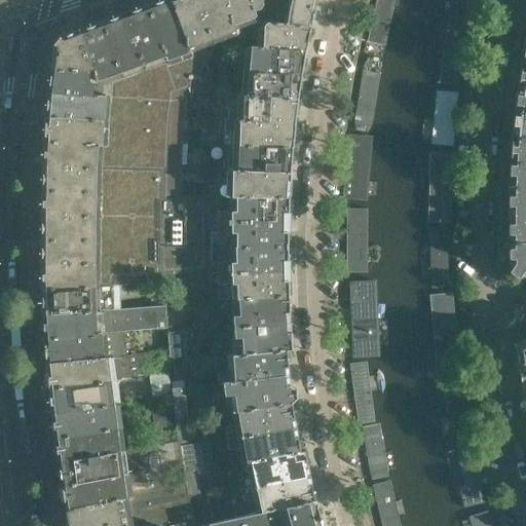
[(200,81),(171,0),(160,0),(148,5),(181,96),(192,92),(200,81)]
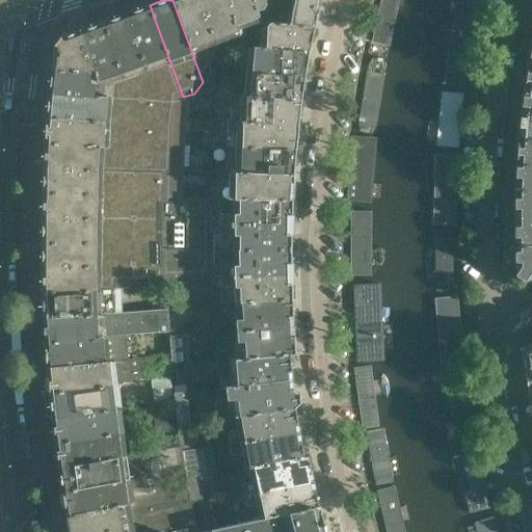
[(219,59),(197,0),(173,0),(203,82),(214,65),(219,59)]
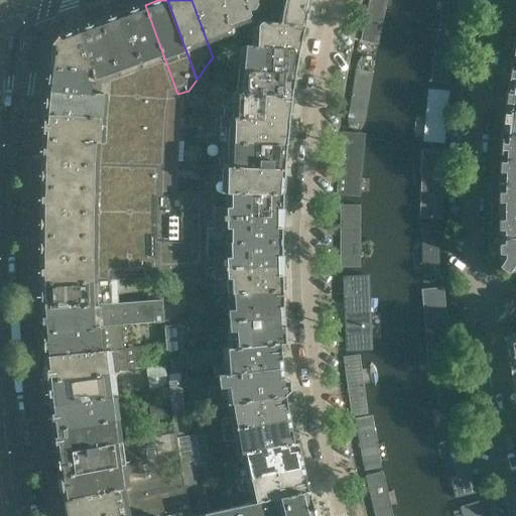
[(237,48),(231,32),(219,0),(191,0),(213,57),(237,48)]
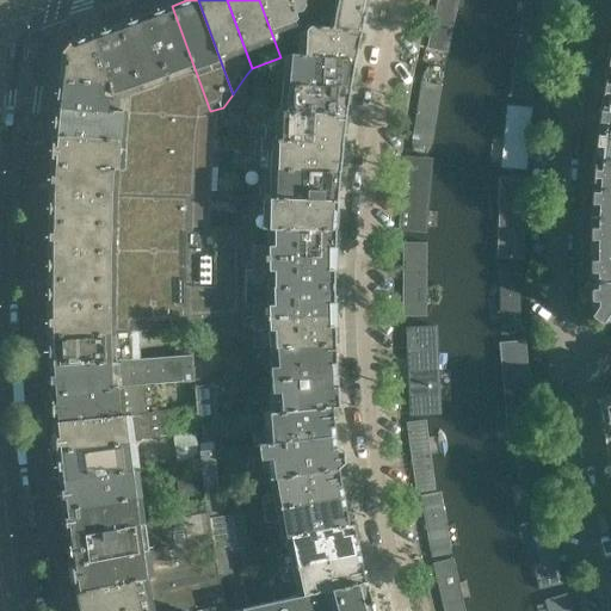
[(302,29),(296,11),(291,0),(259,0),(273,38),(302,29)]
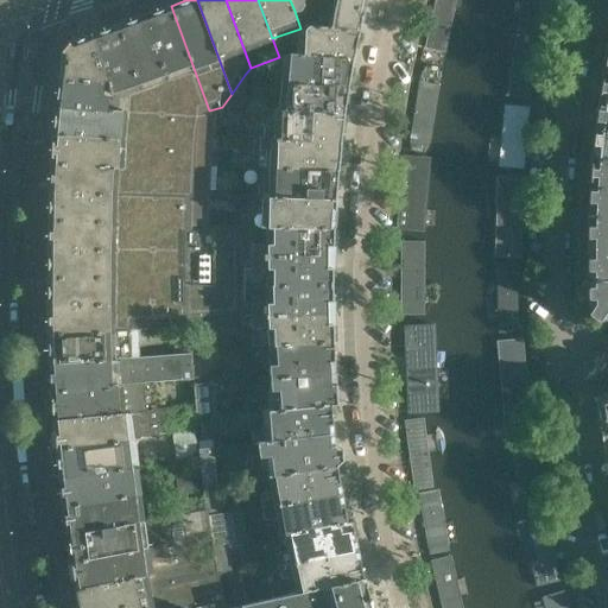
[(290,0),(295,11),(302,8),(304,2),(303,0),(290,0)]
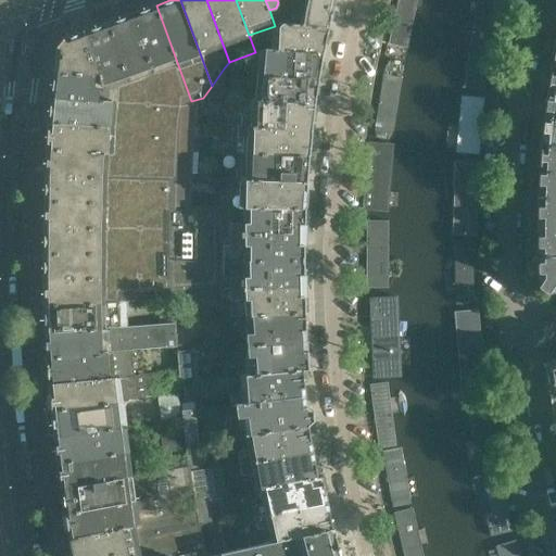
[(331,10),(333,0),(306,0),(301,26),(328,27),(331,10)]
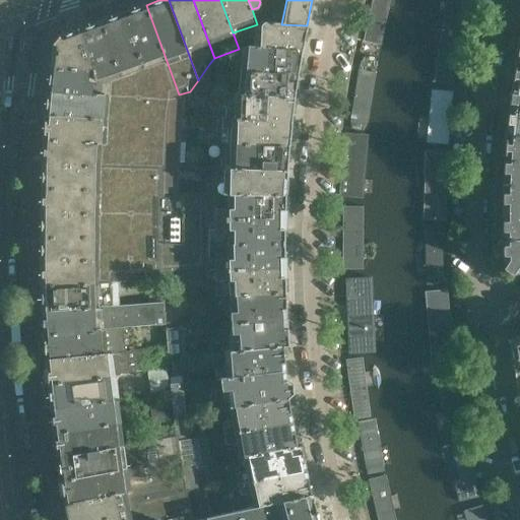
[(373,0),(363,49),(382,53),(394,0),(373,0)]
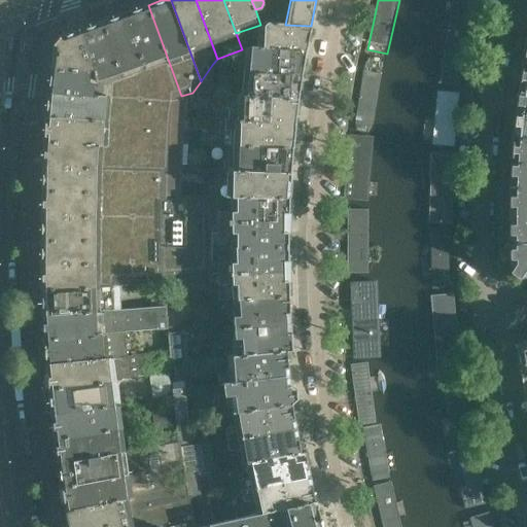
[(446,0),(435,81),(460,84),(470,0),(446,0)]
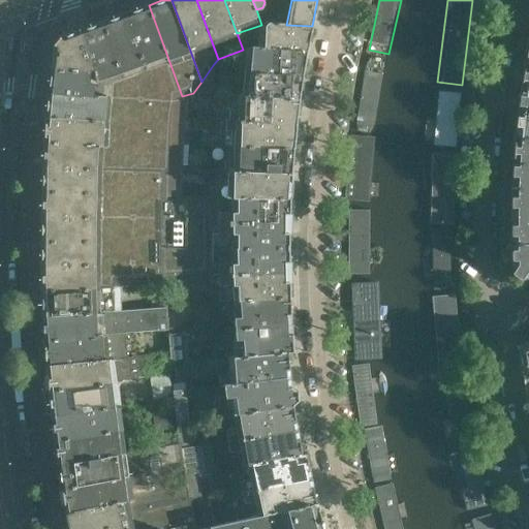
[(182,96),(149,5),(126,13),(157,97),(174,99),(182,96)]
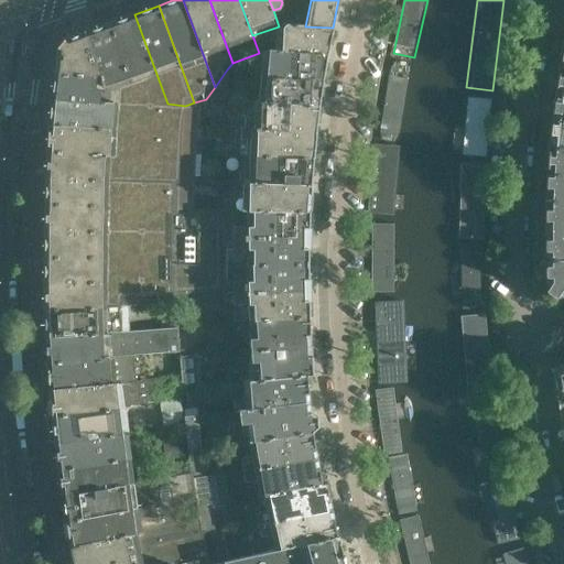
[(167,104),(134,14),(110,22),(139,100),(167,104)]
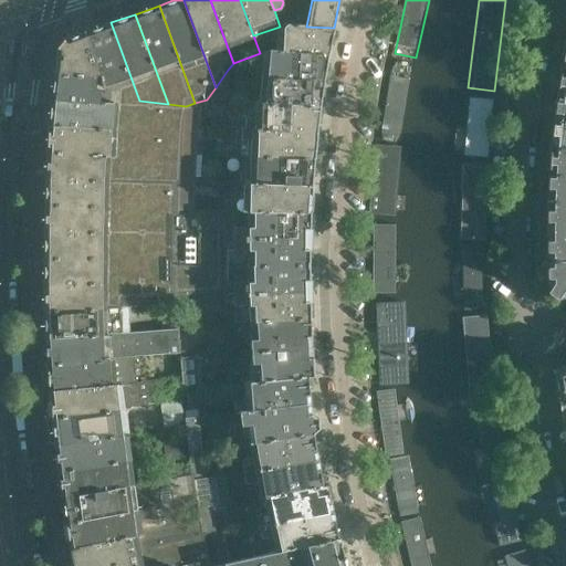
[(194,209),(195,182),(184,182),(186,118),(186,106),(168,104),(139,101),(111,22),(64,40),(58,48),(50,111),(48,143),(46,165),(45,186),(44,207),(44,228),(43,249),(44,270),(44,291),(44,313),(117,310),(174,305),(173,300),(189,299),(230,296),(231,296),(232,210),(194,209)]
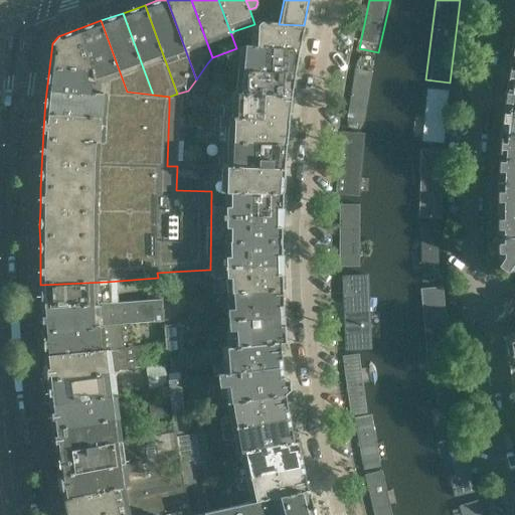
[(299,49),(304,25),(279,24),(263,21),(254,24),(230,32),(236,48),(239,47),(243,47),(299,49)]
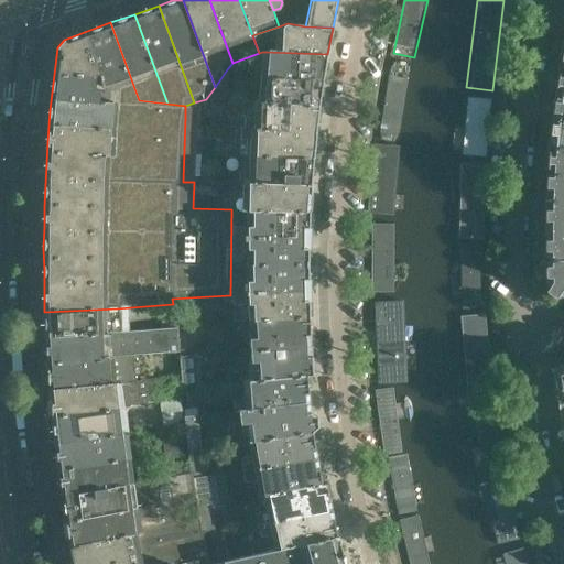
[(323,79),(327,54),(267,52),(266,68),(256,67),(256,77),(323,79)]
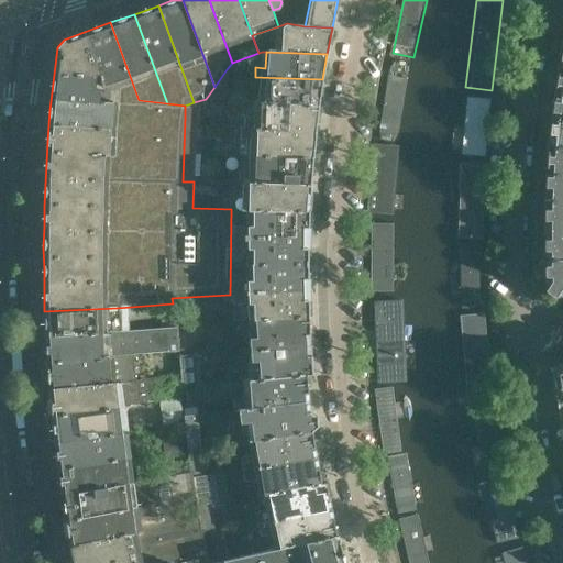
[(381,128),(381,130),(382,133),(383,135),(384,138),(386,139),(389,143),(394,141),(396,139),(398,138),(399,135),(401,133),(403,131),(403,128),(410,74),(410,72),(409,68),(408,67),(404,66),(400,65),(398,65),(394,66),(392,66),(390,68),(389,70),(381,124),(381,128)]
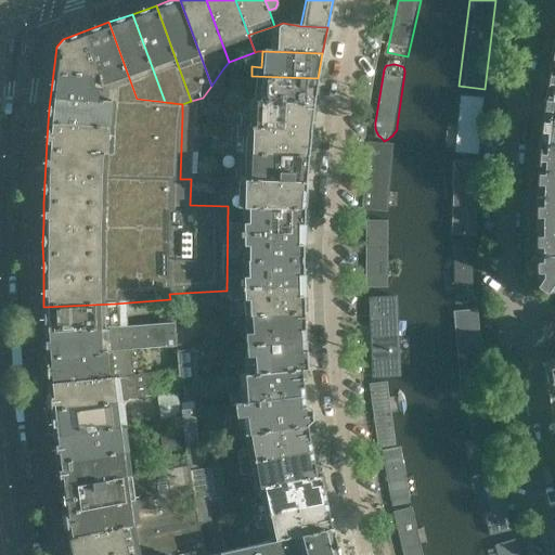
[(554,93),(554,67),(550,66),(545,92),(554,93)]
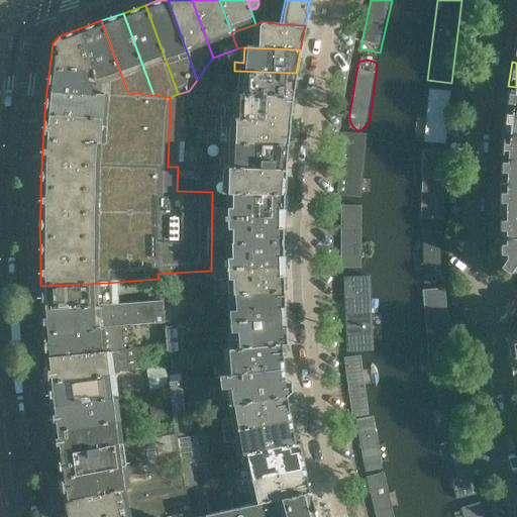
[(293,97),(242,96),(233,95),(209,95),(208,64),(197,80),(189,91),(178,94),(170,97),(170,108),(222,110),(221,119),(290,121),(293,97)]
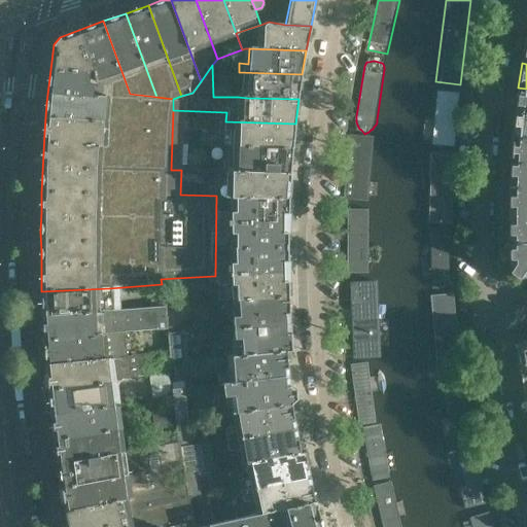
[(299,99),(302,74),(239,72),(239,82),(248,82),(247,98),(299,99)]
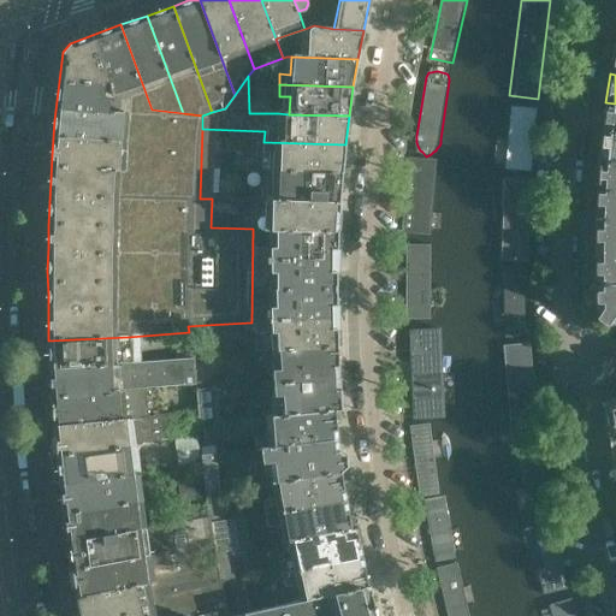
[(615,104),(605,102),(603,131),(615,132),(615,104)]
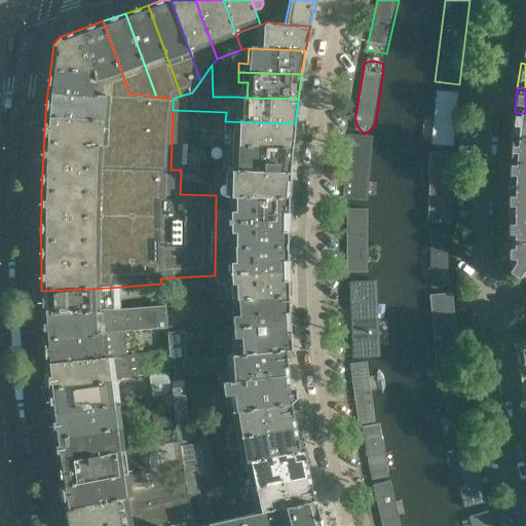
[(433,146),(455,148),(460,94),(438,92),(433,146)]
